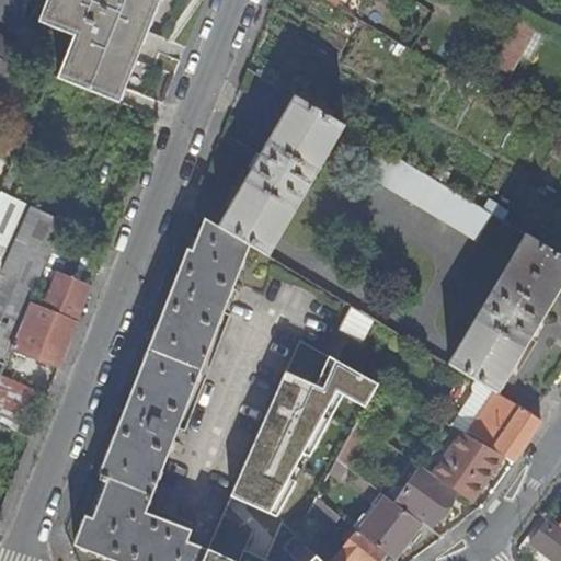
[(162,0),(47,0),(37,26),(75,41),(57,84),(119,110),(147,39),(162,0)]
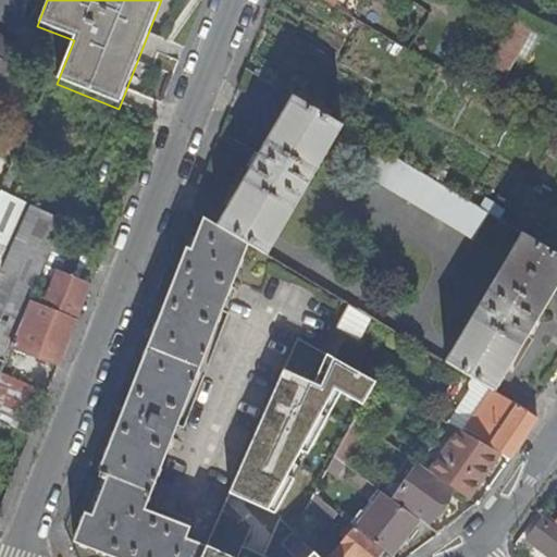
[(322,0),(325,1),(325,2),(355,19),(359,11),(338,0),(322,0)]
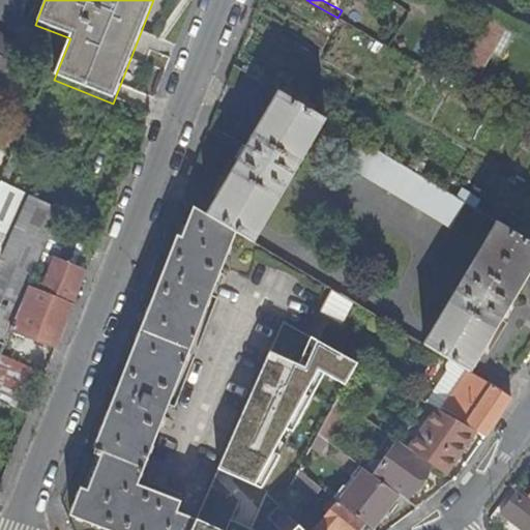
[(494,56),(510,25),(492,16),(475,46),(494,56)]
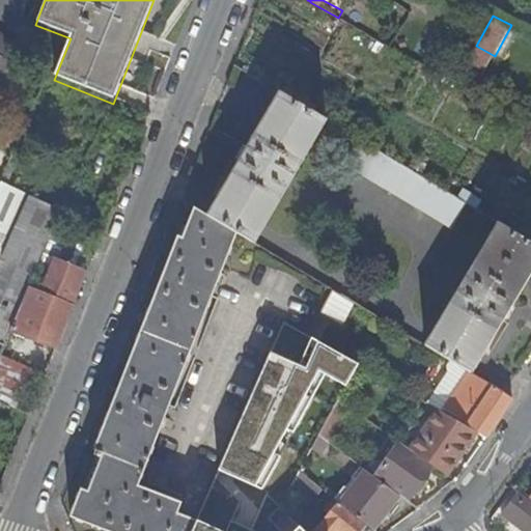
[(0,34),(0,55),(6,58),(14,40),(0,34)]
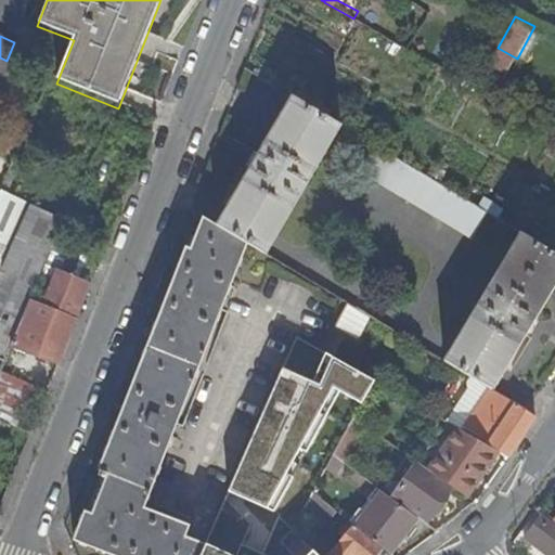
[(495,98),(517,59),(498,48),(476,88),(495,98)]
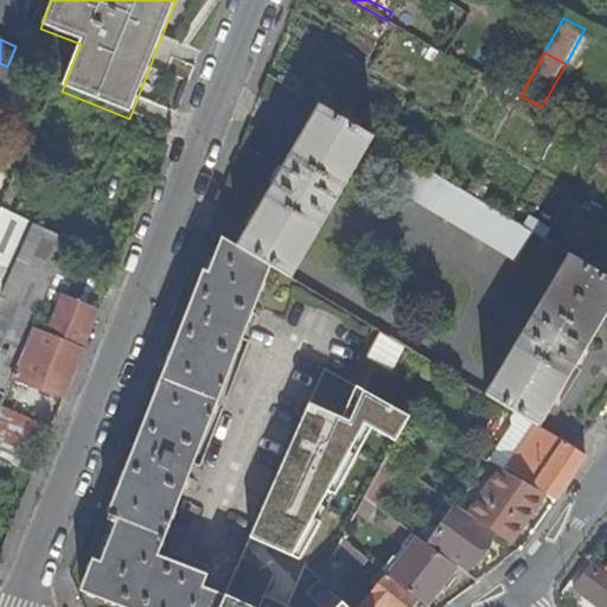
[(0,90),(6,94),(8,87),(16,70),(7,66),(0,63),(0,90)]
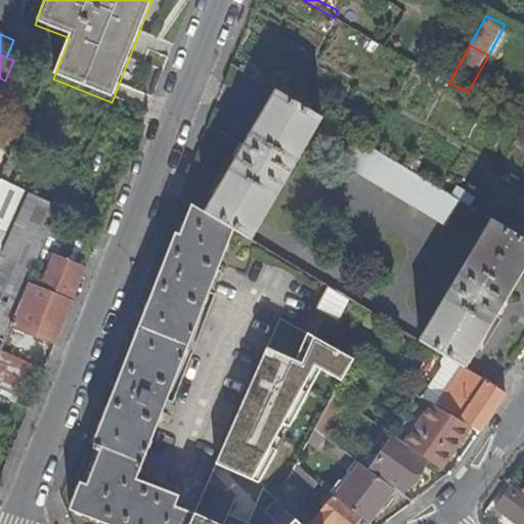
[(276,91),(206,213),(233,229),(250,239),(322,118),(276,91)]
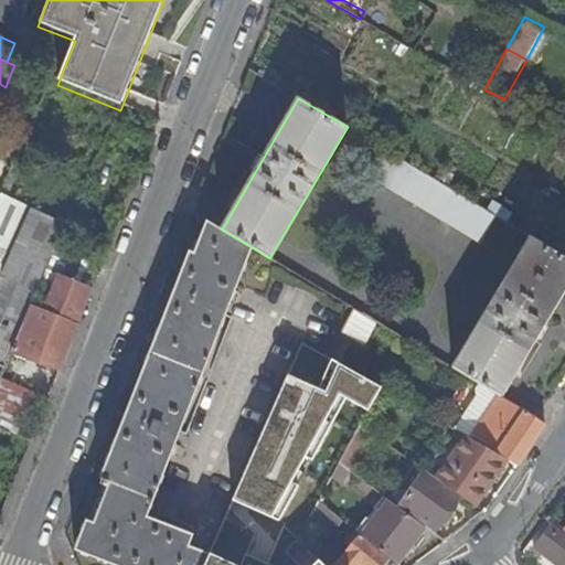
[(481,244),(497,217),(483,209),(381,147),(364,176),(481,244)]
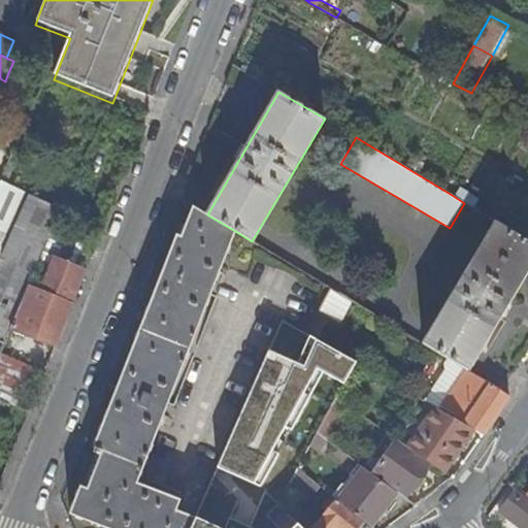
[(53,196),(66,201),(76,179),(61,172),(51,195),(53,196)]
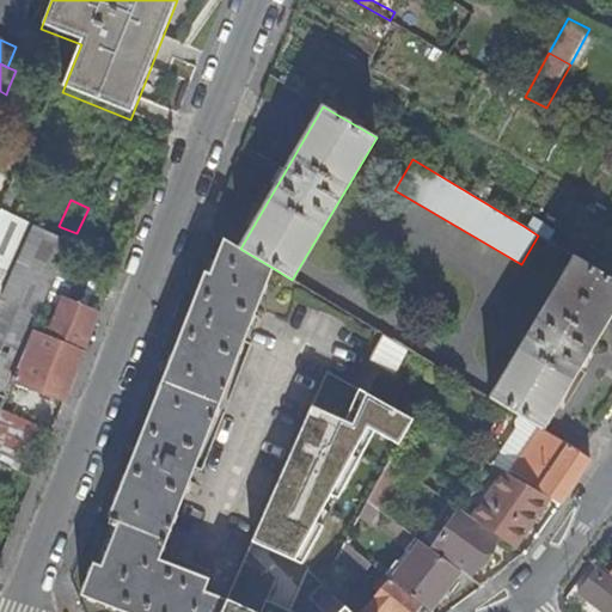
[(0,398),(4,401),(13,379),(34,331),(47,299),(49,292),(57,274),(57,273),(71,246),(55,240),(0,215),(0,398)]
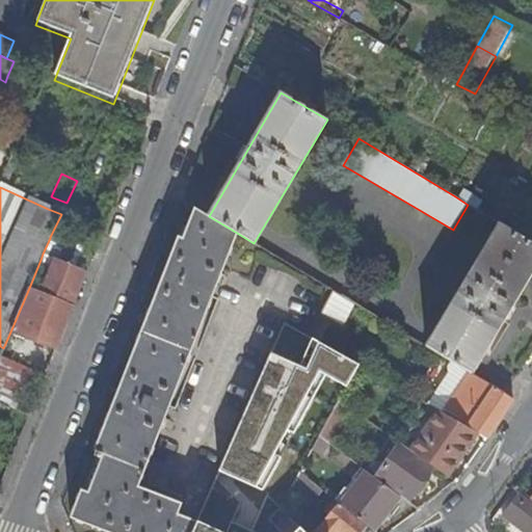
[(53,197),(48,209),(61,214),(67,203),(53,197)]
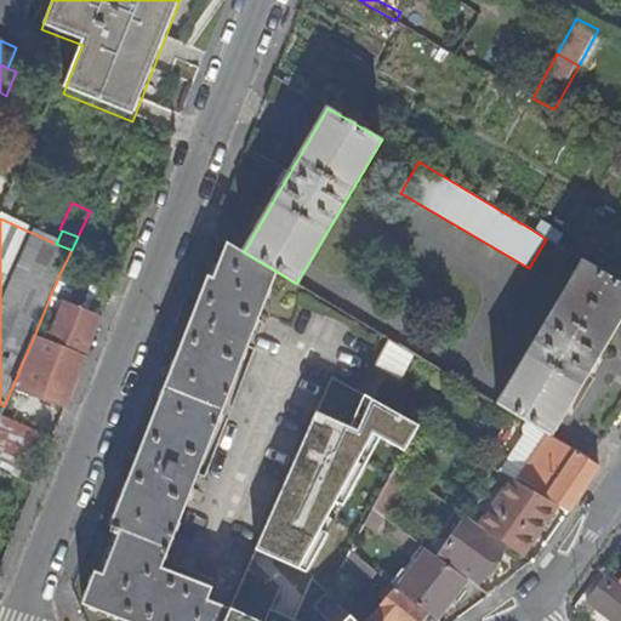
[(160,568),(277,272),(244,252),(227,241),(214,278),(208,275),(109,527),(110,528),(109,533),(118,535),(102,574),(93,571),(81,604),(124,620),(223,620),(229,610),(206,600),(211,588),(160,568)]
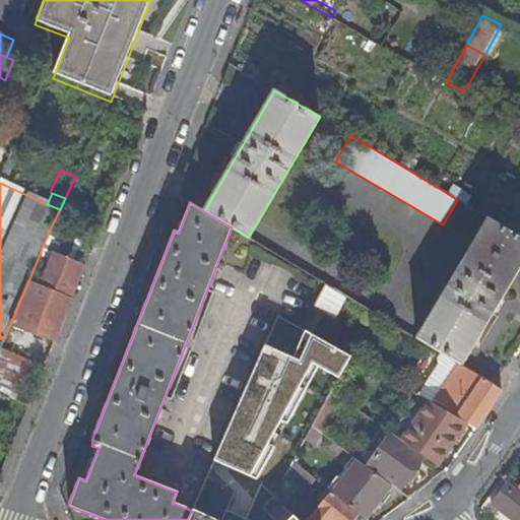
[(459,366),(519,265),(519,237),(488,217),(415,338),(459,366)]
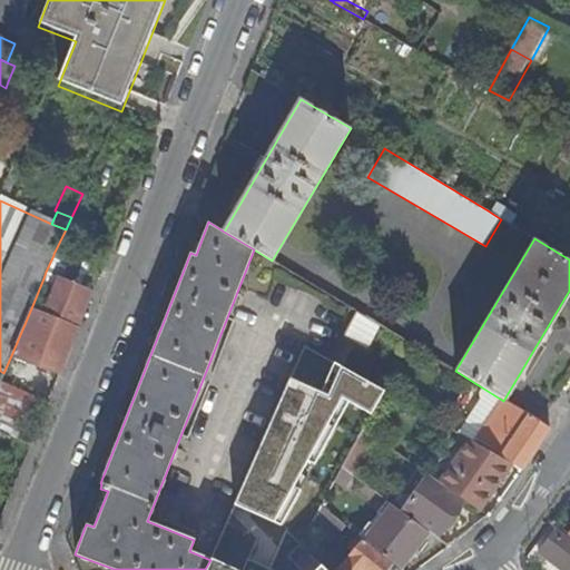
[(46,272),(52,275),(59,277),(67,259),(53,254),(53,255),(46,272)]
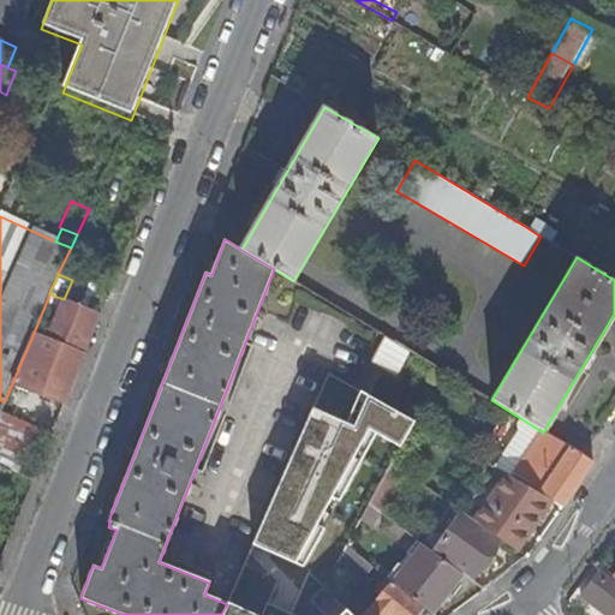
[(85,286),(78,305),(100,315),(107,294),(85,286)]
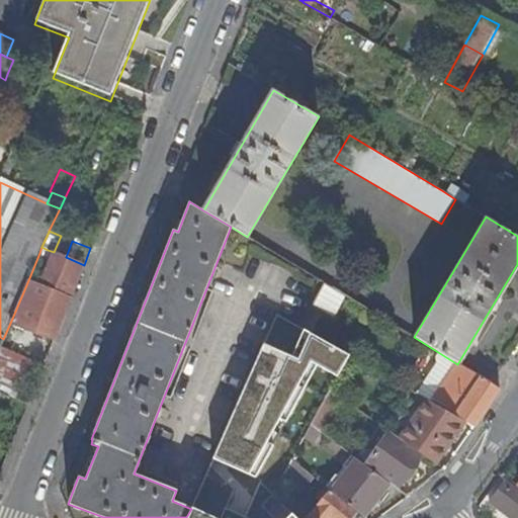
[(66,257),(54,252),(48,250),(46,255),(39,253),(28,280),(71,297),(84,265),(66,257)]
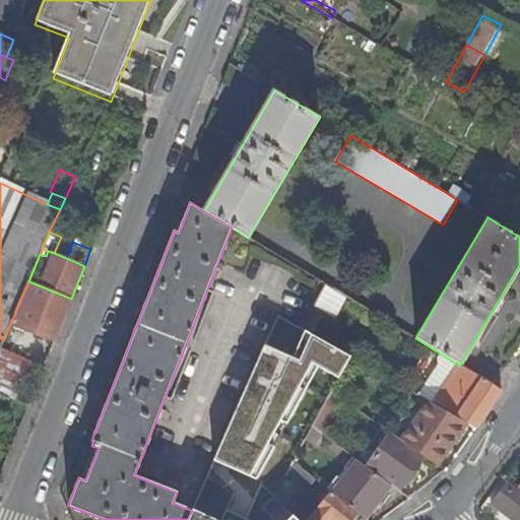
[(11,322),(54,341),(71,299),(28,281),(11,322)]
